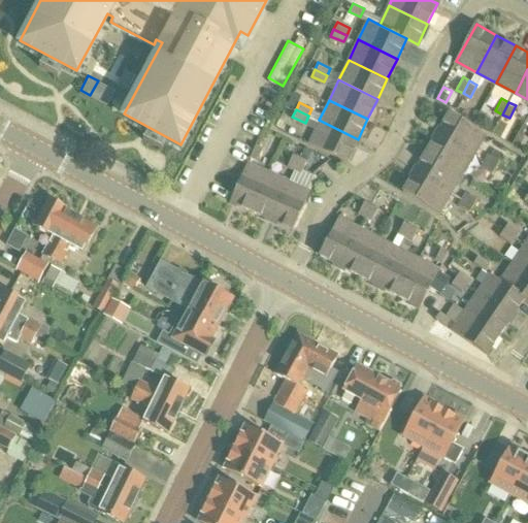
[(438,131),(474,154),(487,133),(450,111),(438,131)]
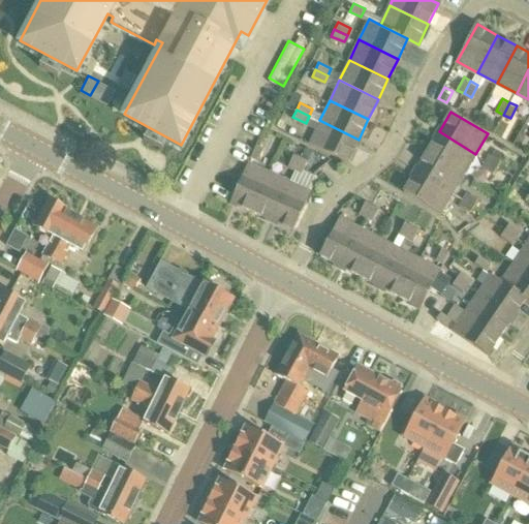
[(348,160),(359,140),(319,120),(309,141),(348,160)]
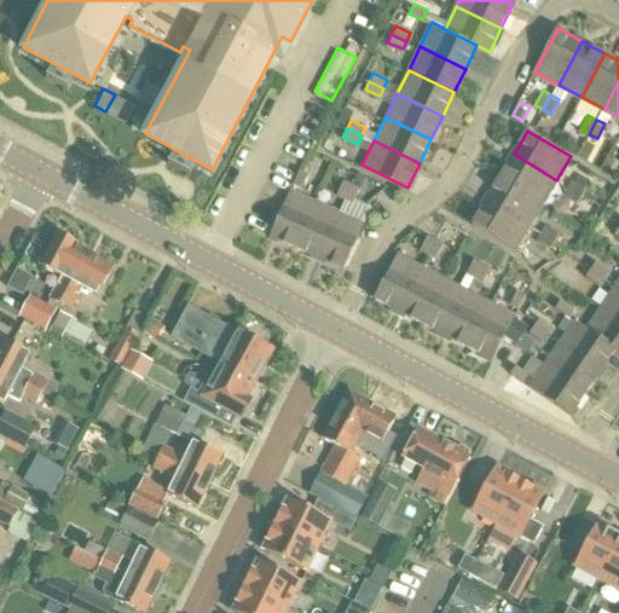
[(543,202),(556,180),(514,154),(501,177),(543,202)]
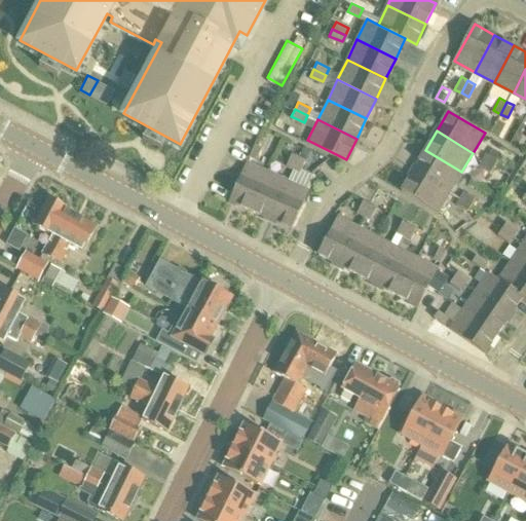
[(256,158),(262,145),(255,142),(249,154),(256,158)]
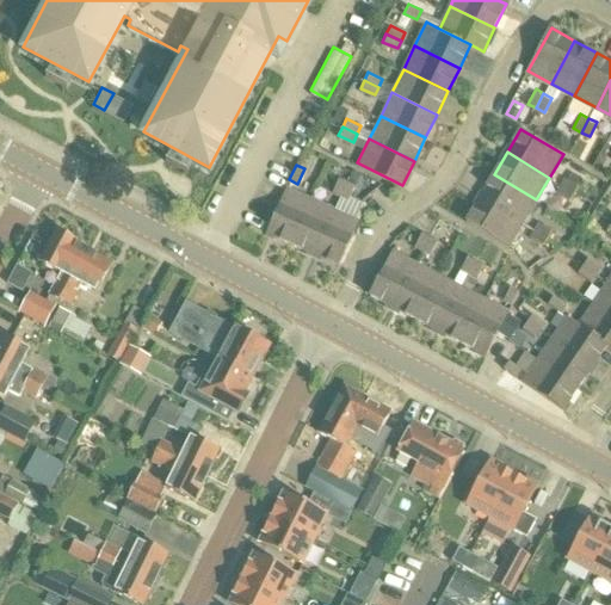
[(523,221),(536,199),(494,174),(481,197),(523,222),(523,221)]
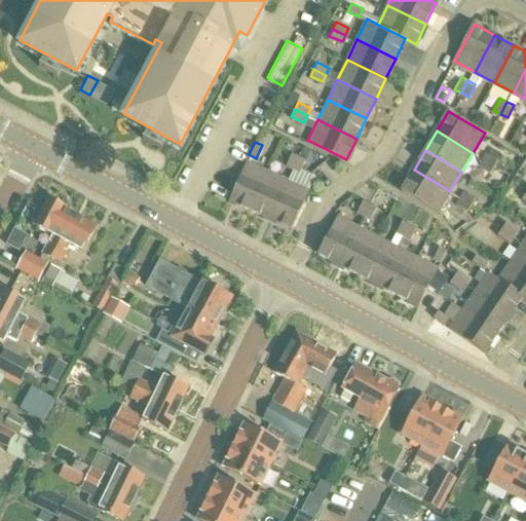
[(494,164),(497,157),(486,150),(482,157),(494,164)]
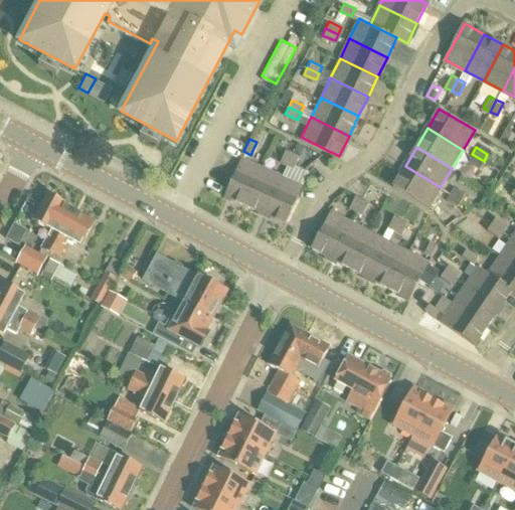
[(280,161),(287,164),(293,152),(285,148),(280,161)]
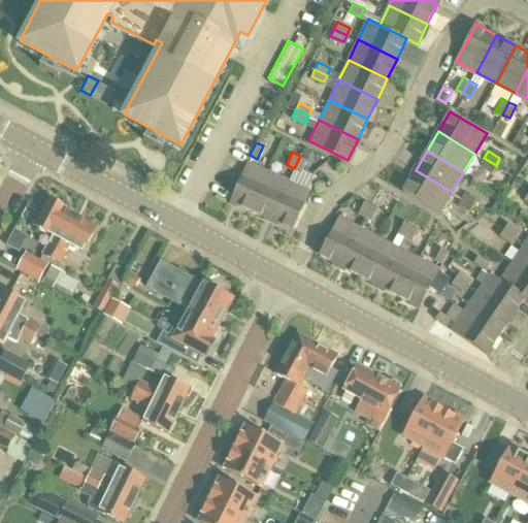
[(306,159),(300,156),(294,168),(301,171),(306,159)]
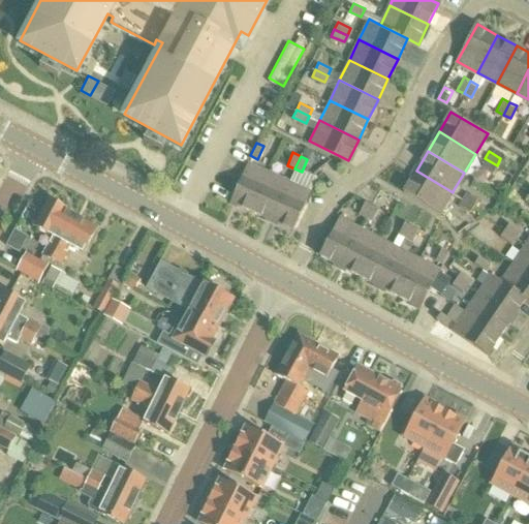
[(497,165),(485,158),(480,165),(493,172),(497,165)]
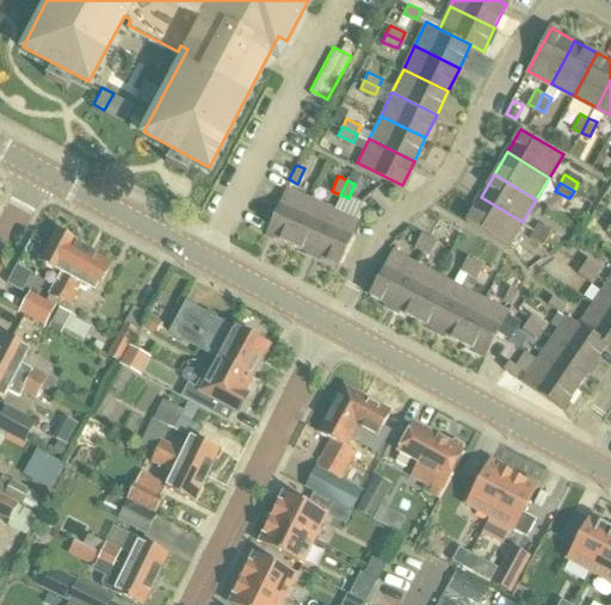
[(289,241),(309,195),(287,185),(266,230),(289,241)]
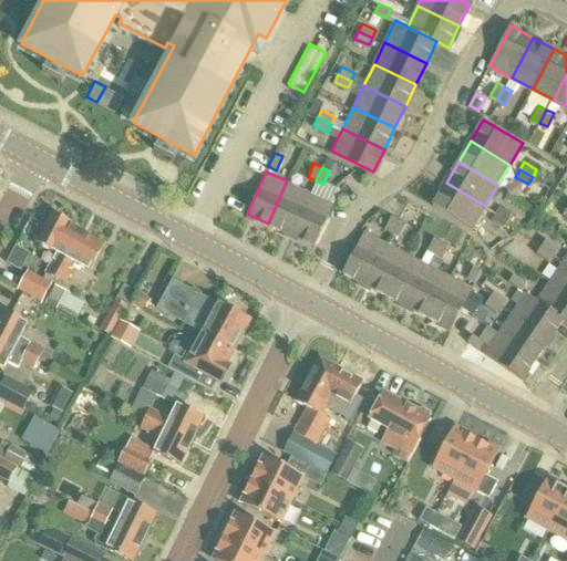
[(290,232),(309,190),(287,180),(268,224),(290,232)]
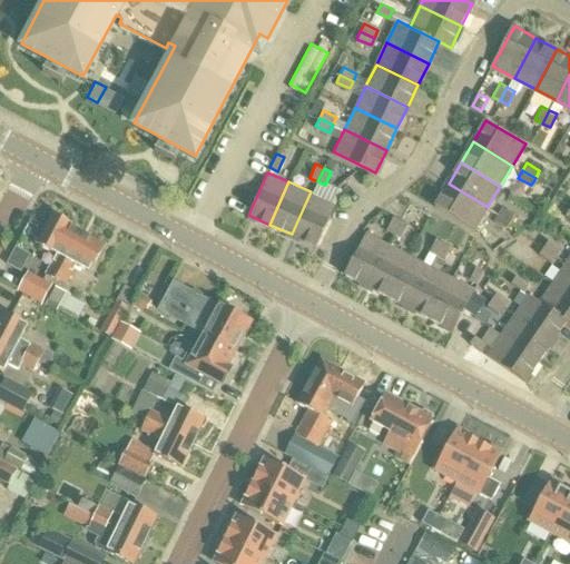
[(449,184),(435,204),(435,205),(474,228),(475,228),(483,214),(488,207),(449,184)]
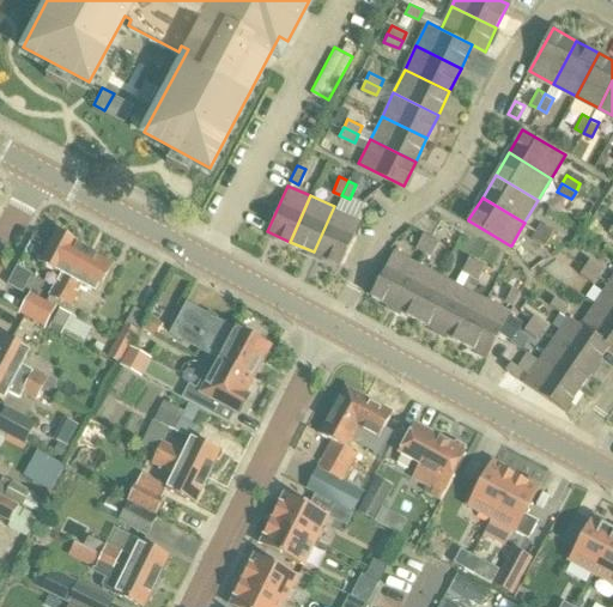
[(340,263),(359,217),(334,206),(314,252),(340,263)]
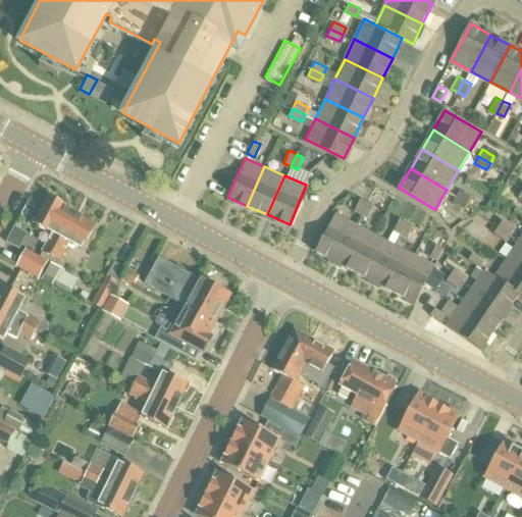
[(460,188),(456,194),(456,195),(467,202),(472,194),(460,188)]
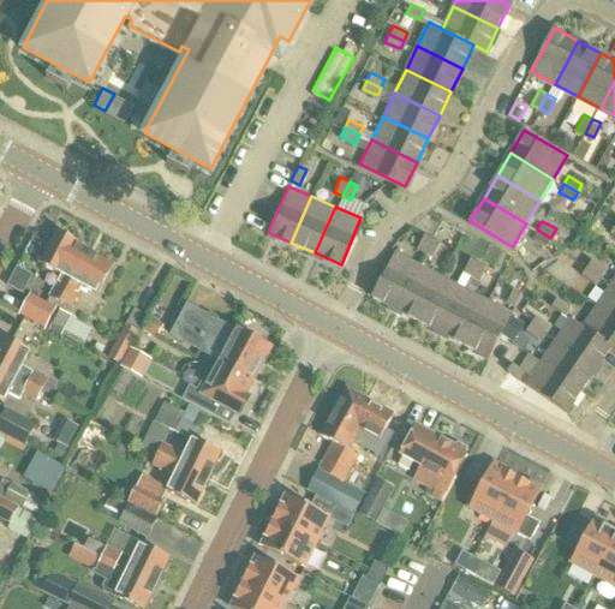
[(59,299),(84,249),(73,243),(75,240),(55,230),(37,262),(60,273),(48,294),(59,299)]
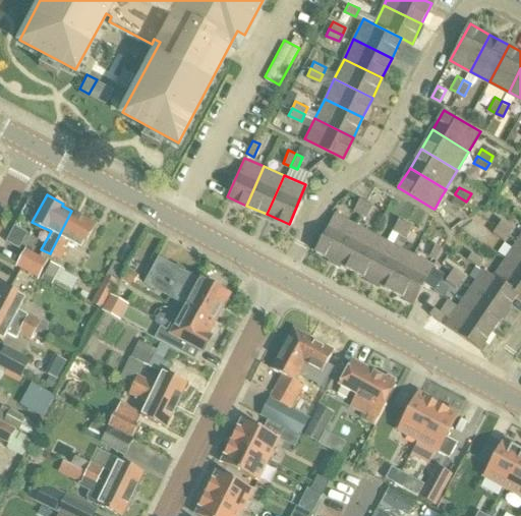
[(466,202),(455,194),(451,201),(463,208),(466,202)]
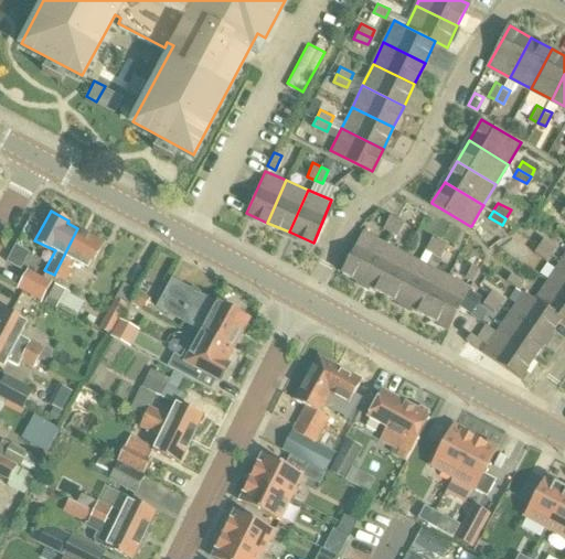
[(391,230),(397,216),(390,213),(383,226),(391,230)]
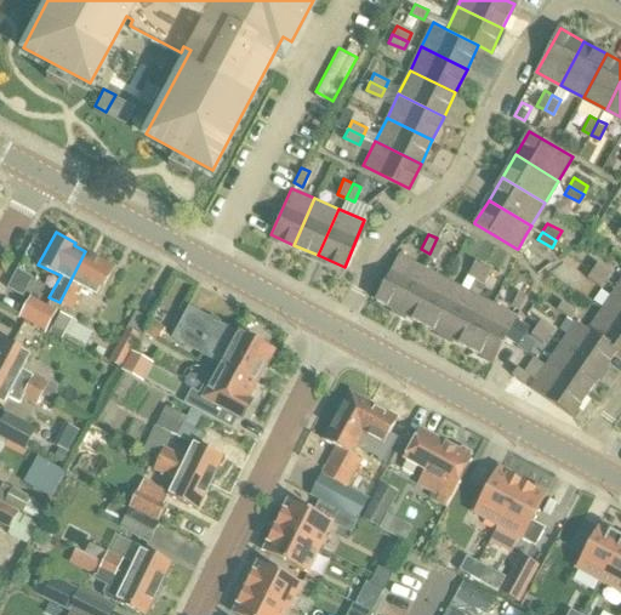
[(444,243),(437,238),(429,254),(437,257),(444,243)]
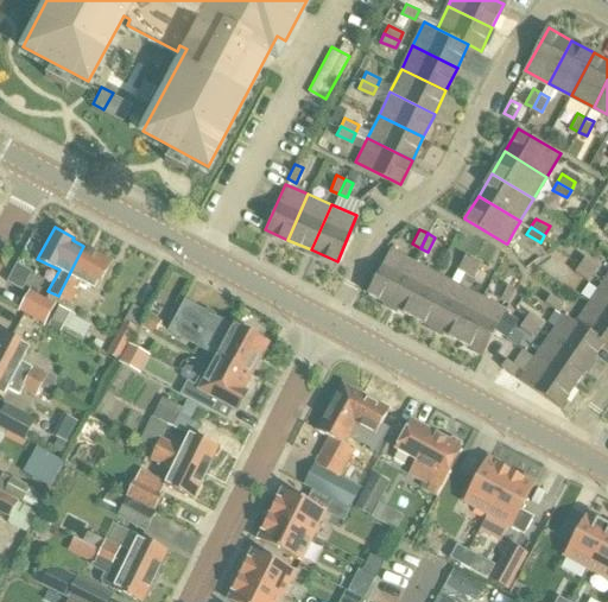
[(83,246),(58,296),(68,302),(80,280),(94,289),(109,260),(83,246)]
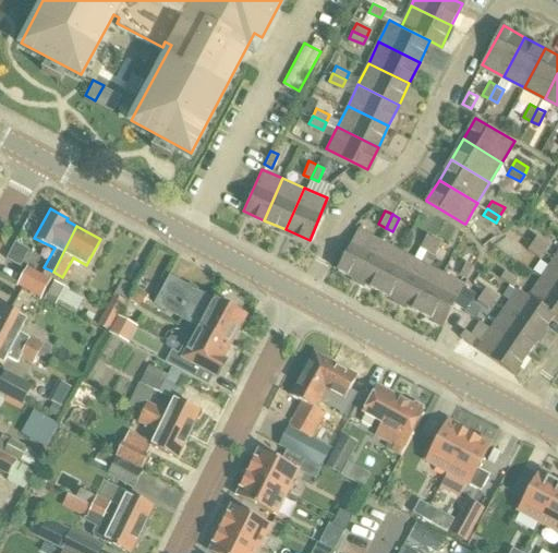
[(359,278),(379,239),(359,228),(338,267),(359,278)]
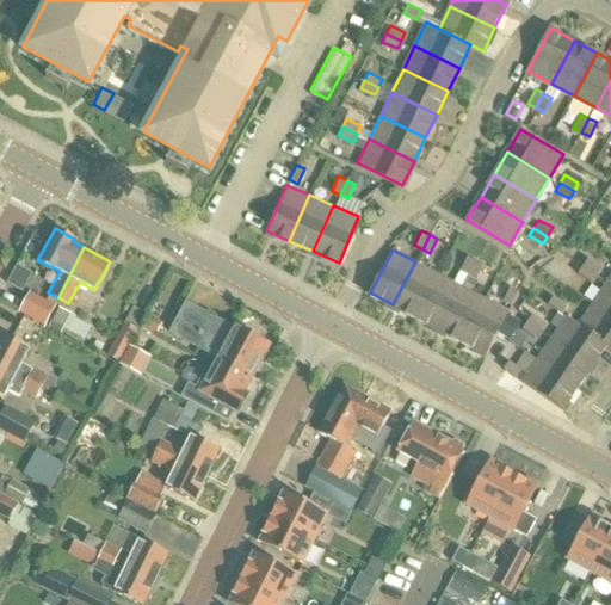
[(468,273),(476,258),(467,253),(452,281),(439,273),(417,316),(439,328),(462,285),(461,284),(467,272),(468,273)]
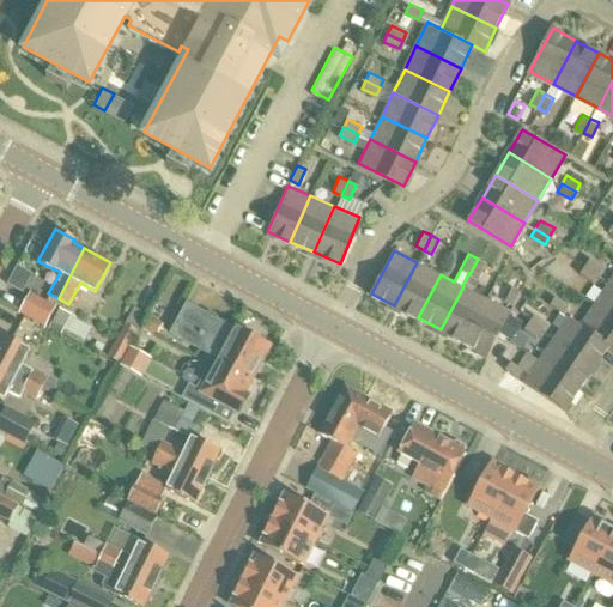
[(598,272),(602,265),(590,256),(584,263),(598,272)]
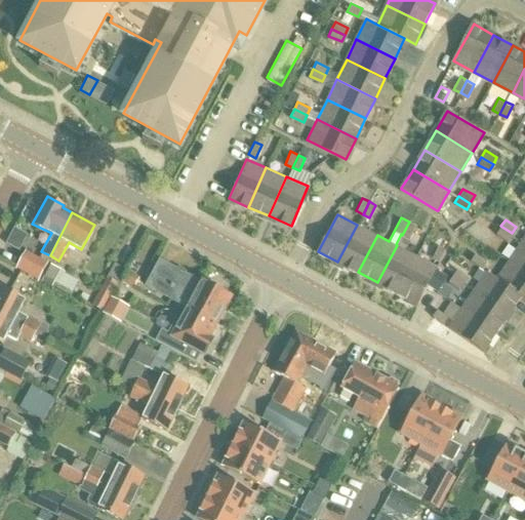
[(409,222),(402,235),(409,238),(415,226),(409,222)]
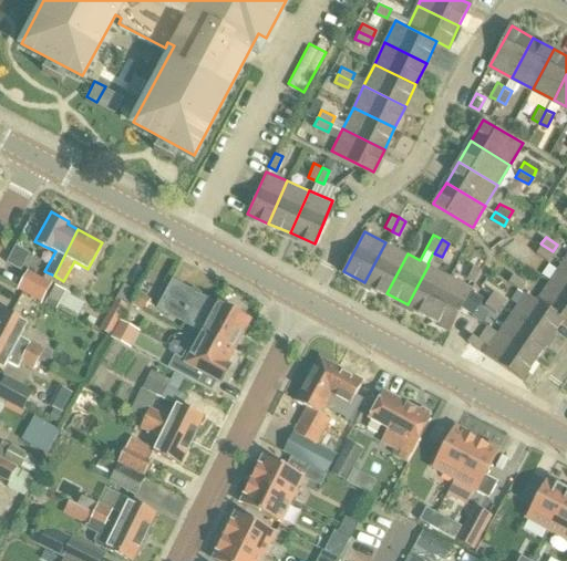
[(385,242),(364,282),(387,293),(408,253),(393,246),(387,242),(385,242)]
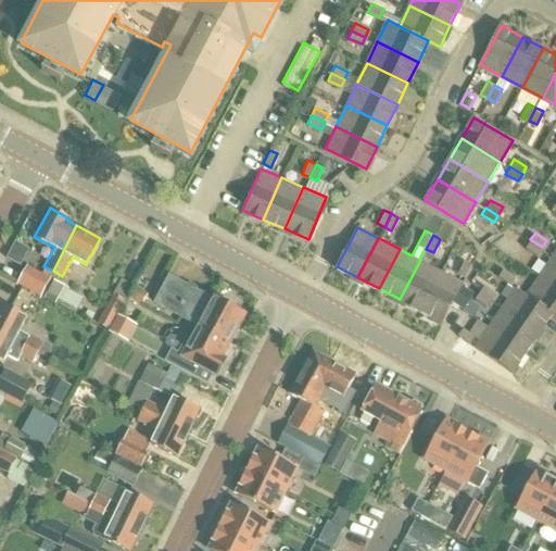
[(538,254),(542,247),(530,239),(526,246),(538,254)]
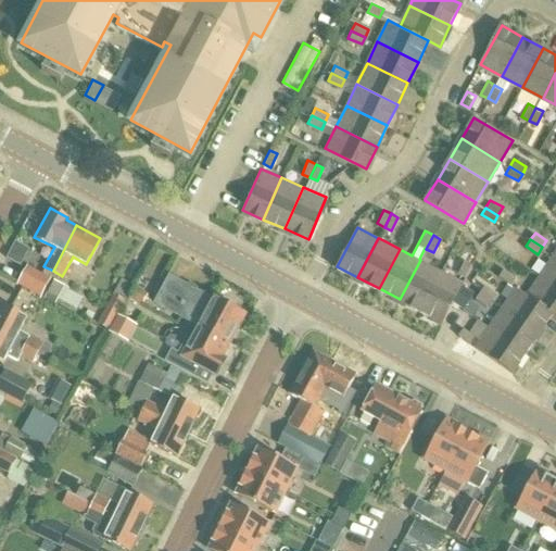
[(555,286),(555,257),(552,254),(539,274),(555,286)]
